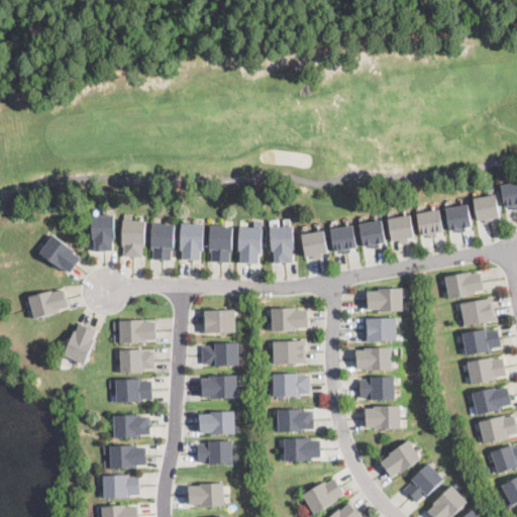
[(516,208),(513,209),(512,205),(505,206),(501,184),(516,181),(516,208)]
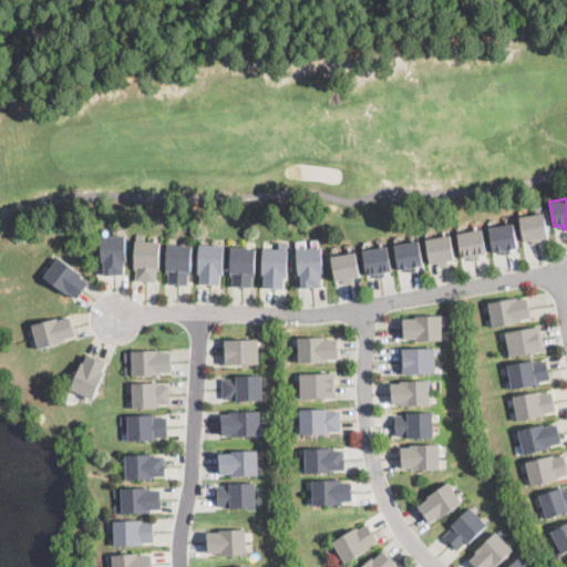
[(542,238),(543,243),(533,244),(532,239),(524,241),(519,217),(545,213),(549,237),(542,238)]
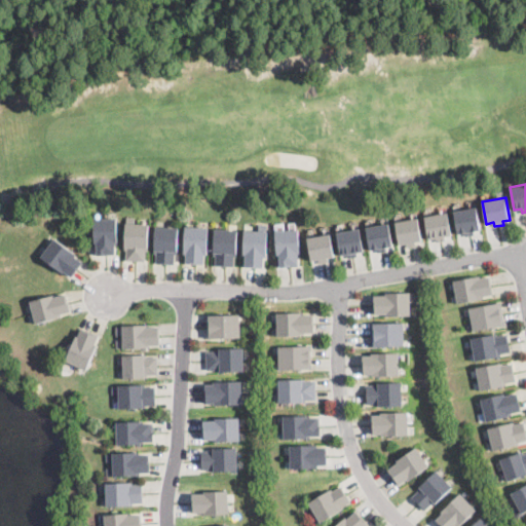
[(474,231),(475,234),(465,236),(465,232),(458,233),(454,211),(477,207),(481,229),(474,231)]
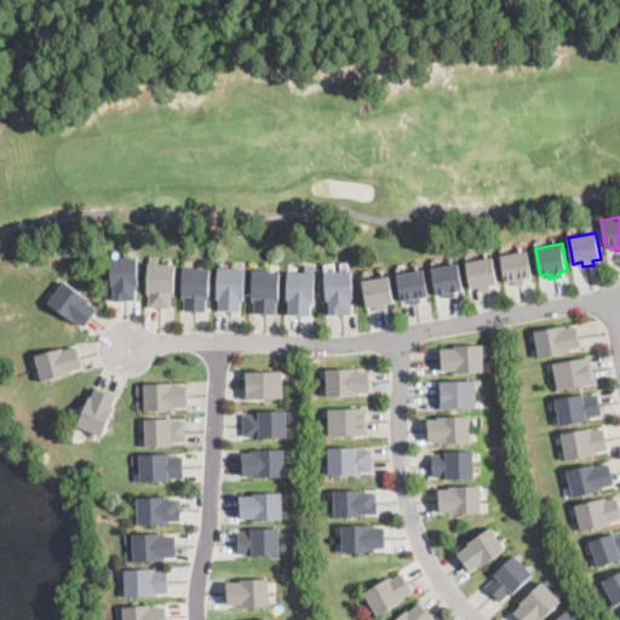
[(524,279),(526,282),(515,285),(514,280),(505,281),(500,254),(528,250),(533,276),(524,279)]
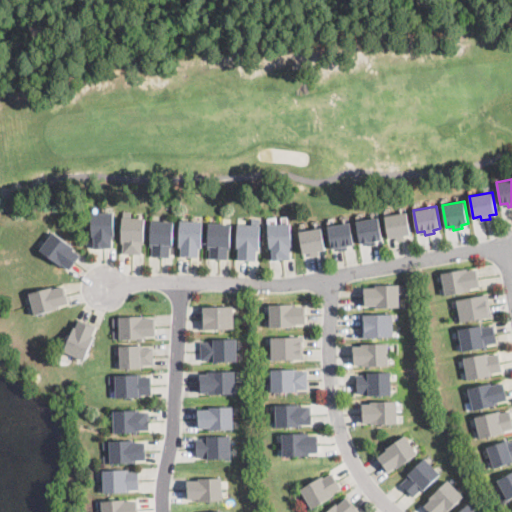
[(404,235),(405,239),(396,240),(395,236),(389,238),(385,216),(407,212),(411,234),(404,235)]
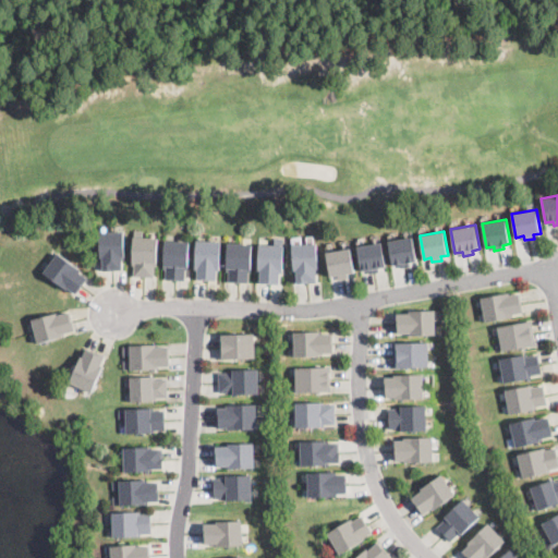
[(123,232),(124,261),(122,261),(122,273),(102,273),(102,259),(100,259),(99,232),(123,232)]
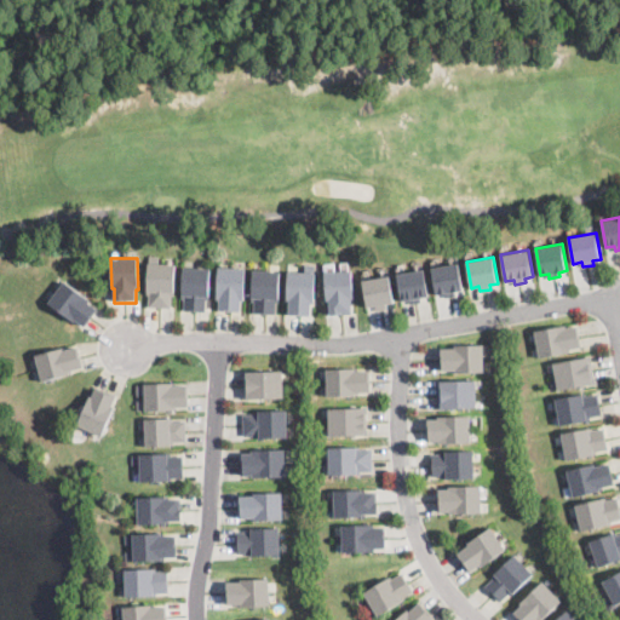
[(455,291),(457,296),(446,297),(445,292),(436,294),(431,268),(458,263),(463,290),(455,291)]
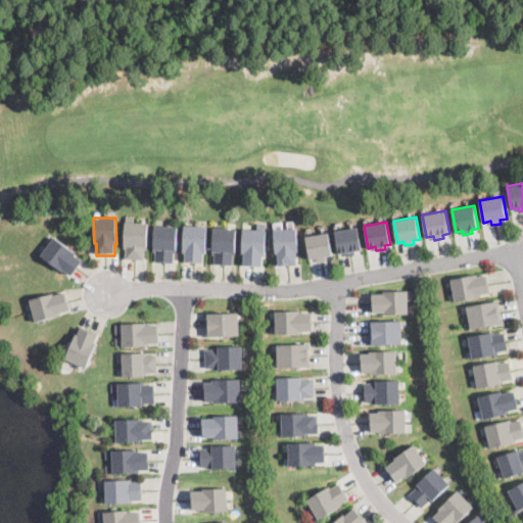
[(147,224),(146,250),(144,250),(144,260),(126,259),(126,249),(124,249),(125,223),(147,224)]
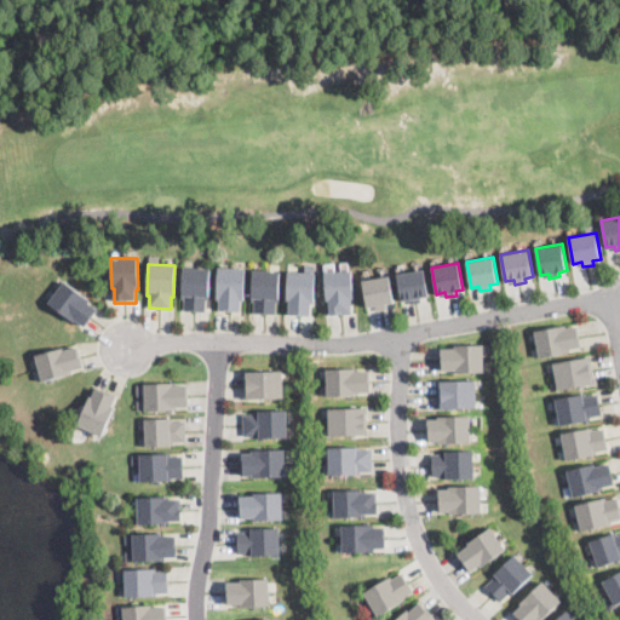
[(315,267),(314,305),(311,305),(310,317),(288,317),(290,302),(287,302),(288,273),(304,273),(304,267),(315,267)]
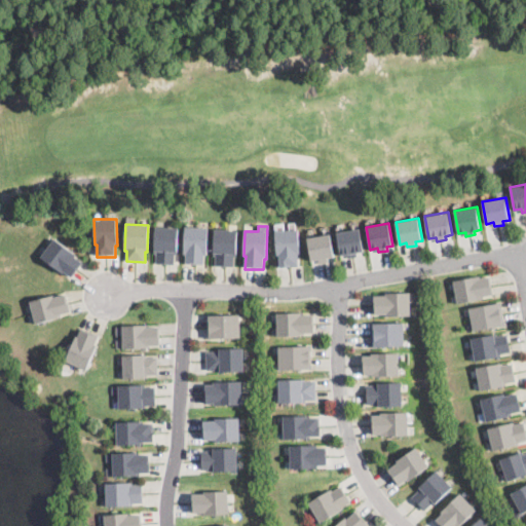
[(208,228),(207,256),(204,256),(203,265),(186,264),(186,255),(183,255),(185,227),(208,228)]
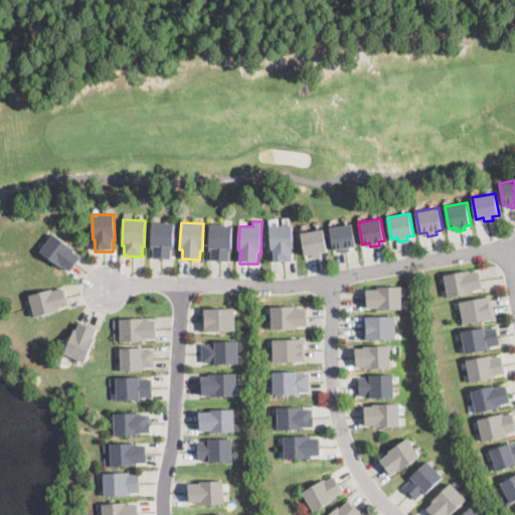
[(174,224),(173,250),(171,249),(170,261),(153,260),(153,248),(151,248),(151,223),(174,224)]
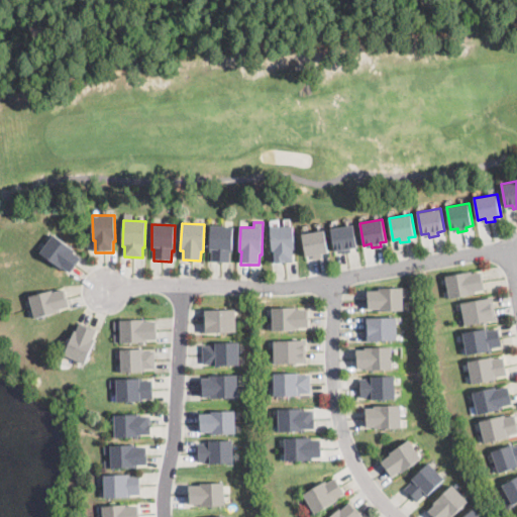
[(350,248),(351,251),(342,253),(342,249),(335,250),(331,228),(353,224),(358,246),(350,248)]
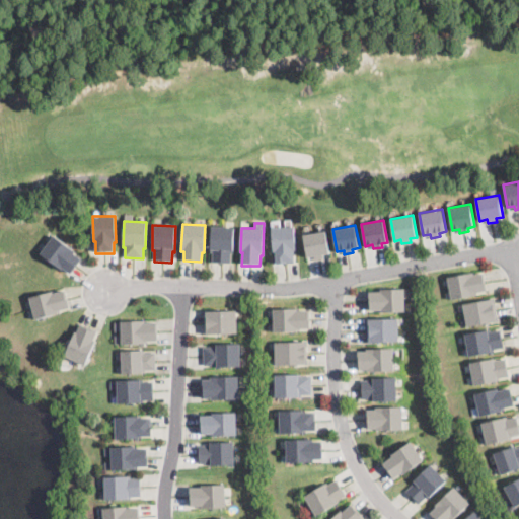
[(294,249),(294,261),(287,262),(287,263),(277,264),(276,253),(274,253),(272,227),(294,226),(296,249),(294,249)]
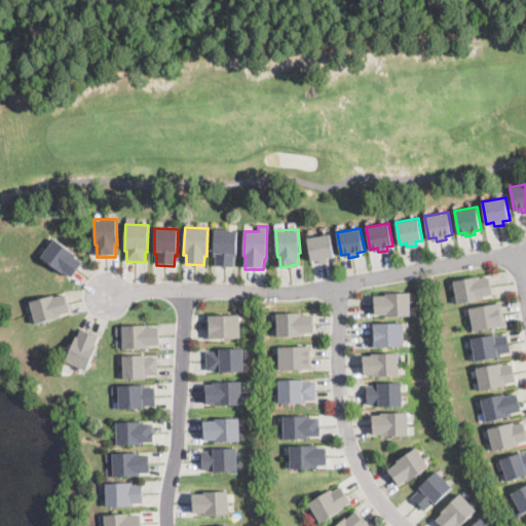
[(237,230),(236,258),(234,258),(233,268),(216,267),(216,257),(214,257),(214,230),(237,230)]
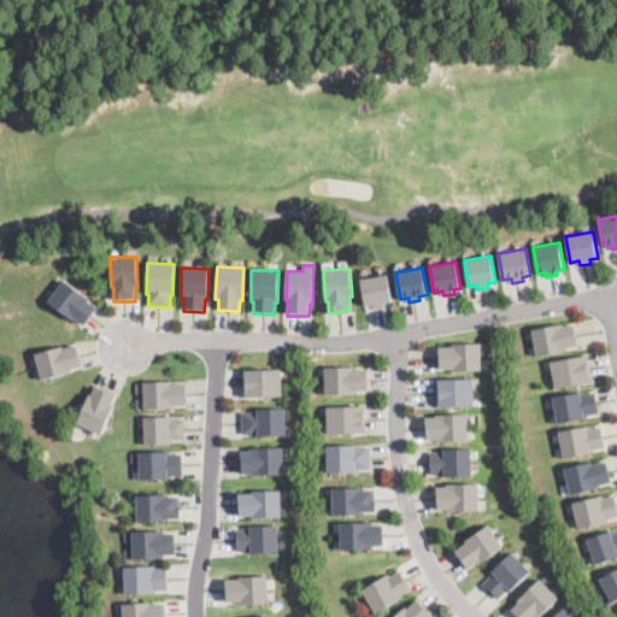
[(385,303),(386,306),(375,309),(374,304),(365,305),(360,278),(388,274),(393,300),(385,303)]
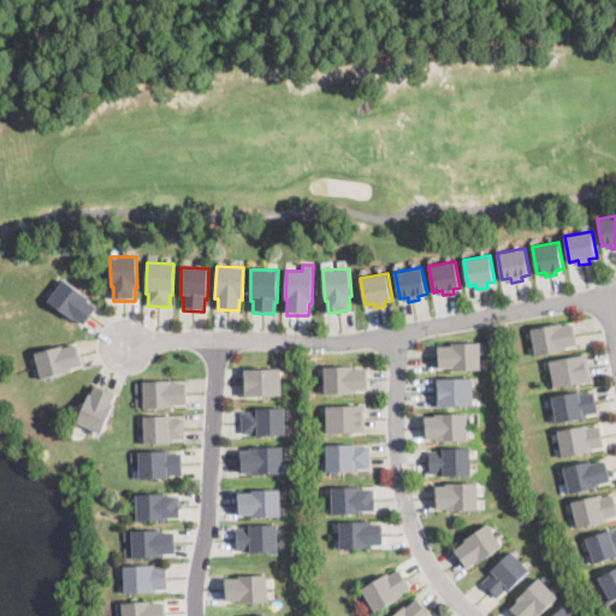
[(90,317),(84,325),(75,318),(73,320),(48,302),(61,283),(64,280),(89,300),(88,301),(96,307),(90,317)]
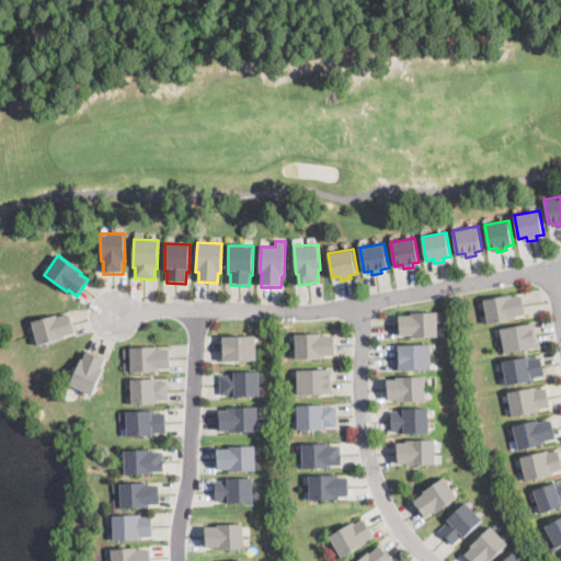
[(512,296),(513,297),(521,296),(524,315),(516,317),(516,319),(488,324),(483,300),(512,296)]
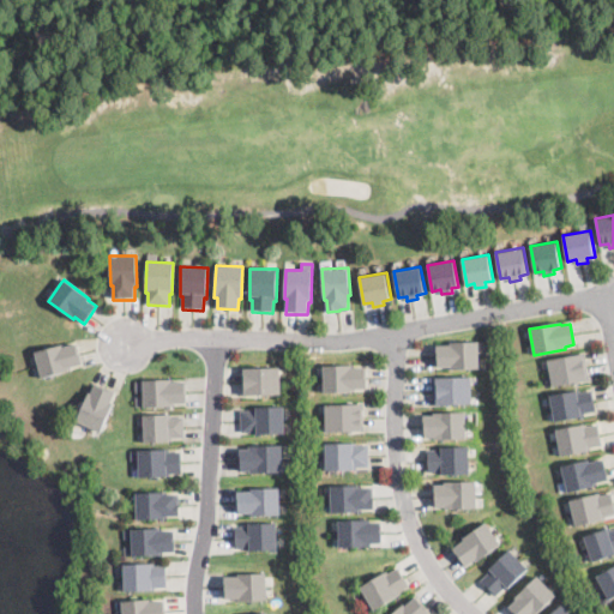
[(77,343),(78,348),(83,365),(71,367),(72,371),(42,379),(35,351),(65,344),(65,347),(77,343)]
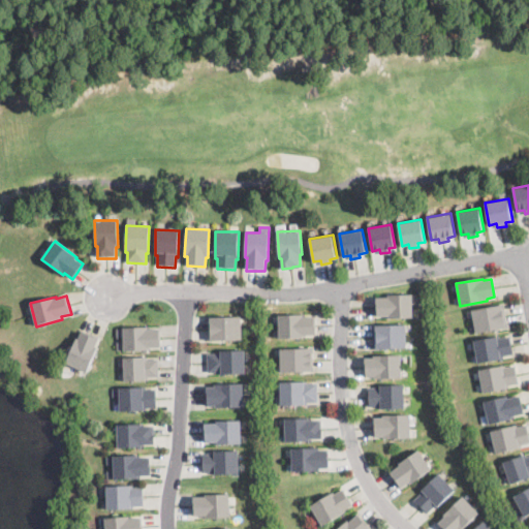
[(412,316),(412,318),(389,318),(389,317),(375,317),(375,299),(389,299),(387,296),(412,296),(412,316)]
